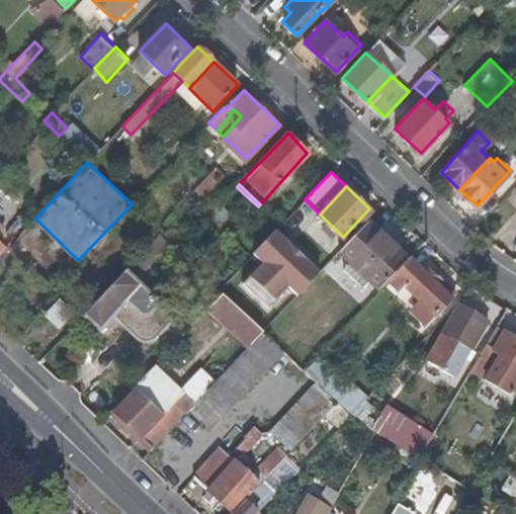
[(230,215),(218,201),(206,212),(221,226),(230,215)]
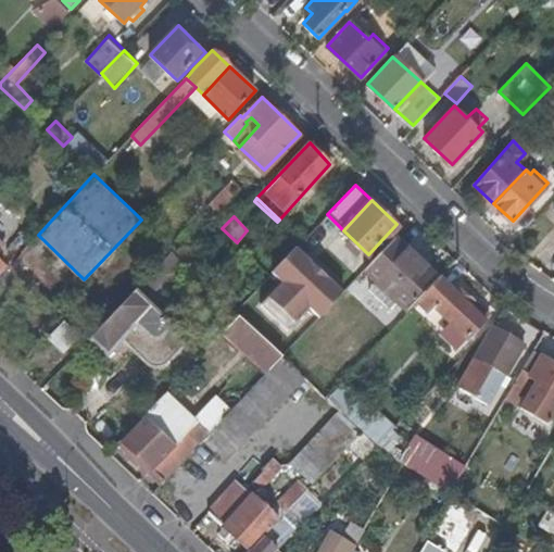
[(393,235),(364,267),(376,279),(398,300),(407,310),(437,278),(393,235)]
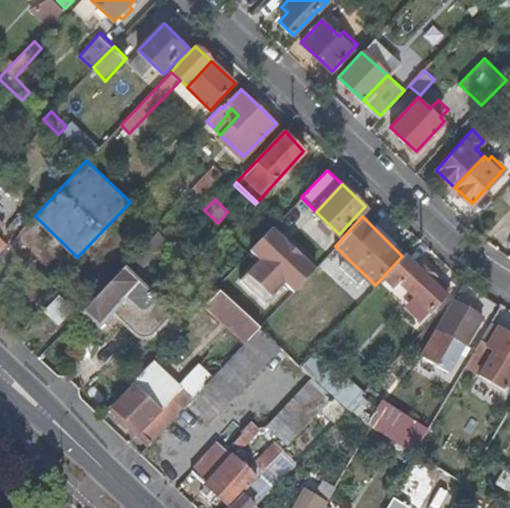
[(251,249),(261,258),(241,279),(264,301),(284,280),(294,289),(315,267),(292,245),(272,226),(251,249)]
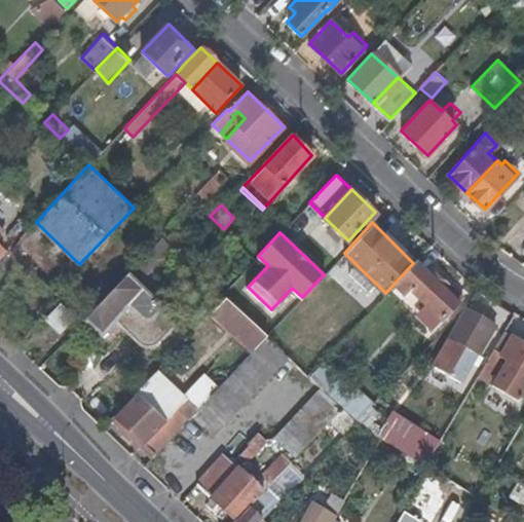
[(163,265),(177,250),(161,235),(148,250),(163,265)]
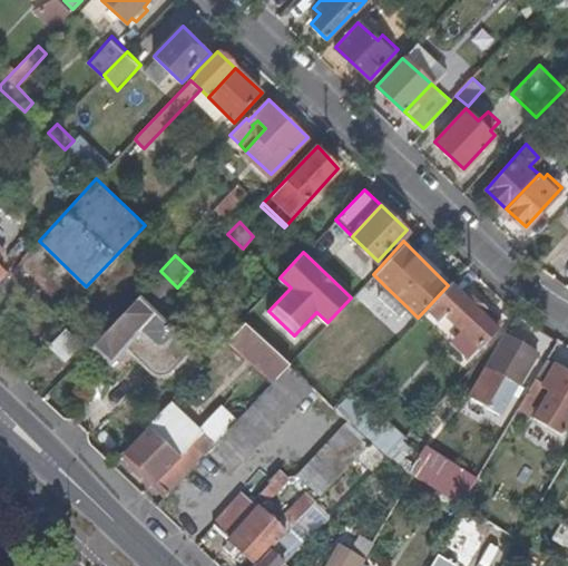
[(497,327),(450,284),(427,309),(438,319),(443,313),(479,345),(497,327)]
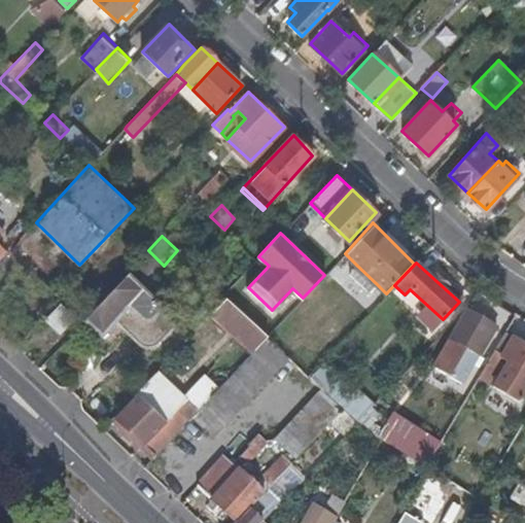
[(356,265),(349,272),(370,291),(377,284),(356,265)]
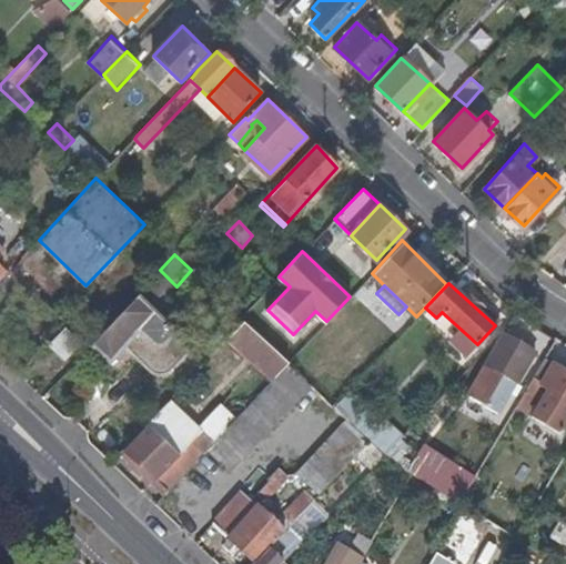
[(190,346),(135,295),(91,343),(109,361),(125,342),(154,369),(161,370),(170,366),(177,360),(190,346)]
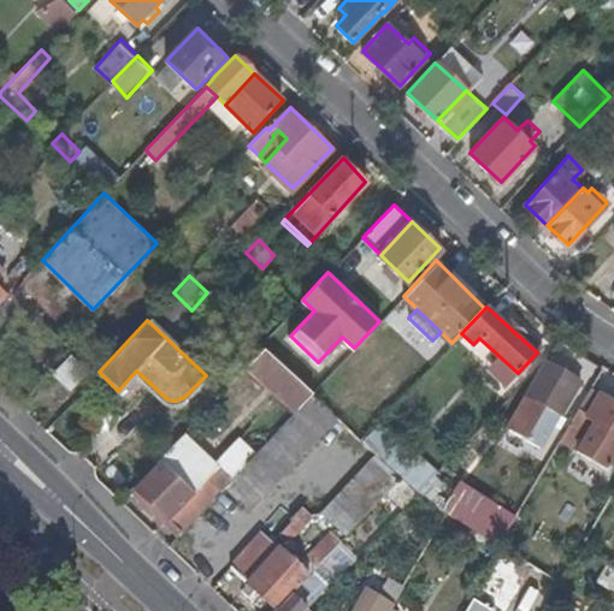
[(312,392),(265,348),(253,360),(300,405),(312,392)]
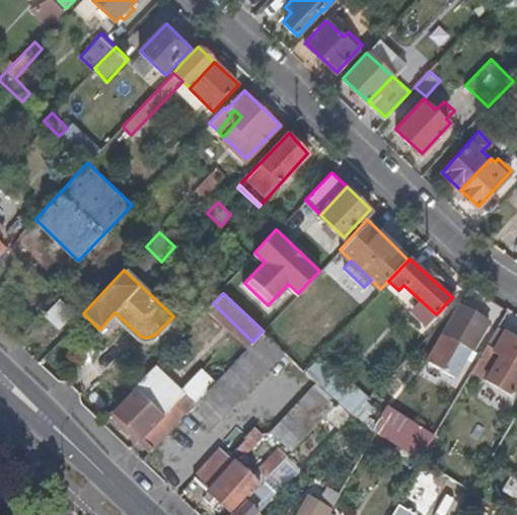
[(72,311),(61,298),(45,314),(58,326),(72,311)]
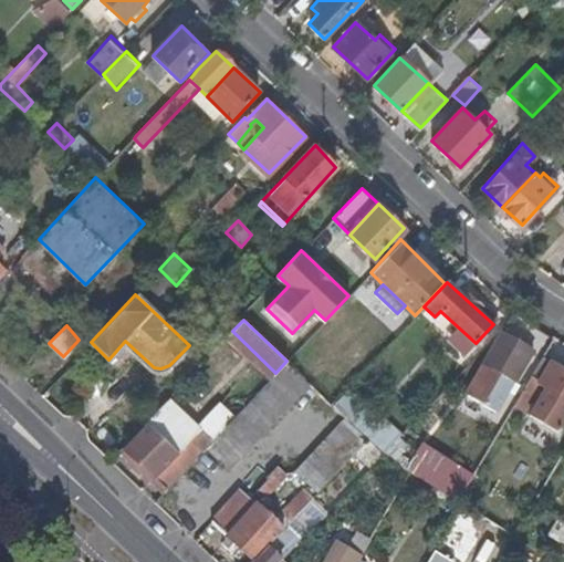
[(502,337),(495,336),(465,391),(500,410),(534,349),(505,332),(502,337)]
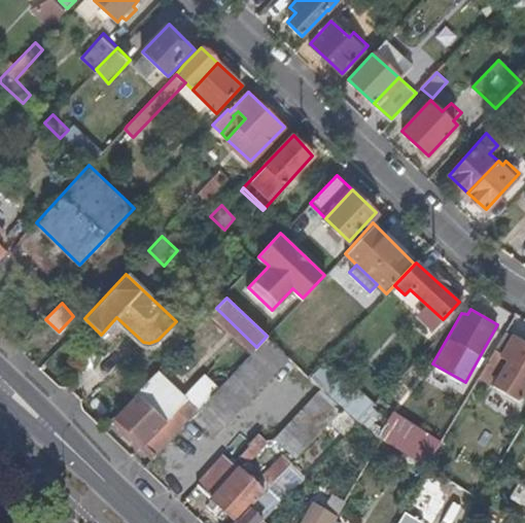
[(524,341),(505,329),(477,376),(487,381),(502,357),(508,360),(494,383),(519,399),(524,388),(524,341)]
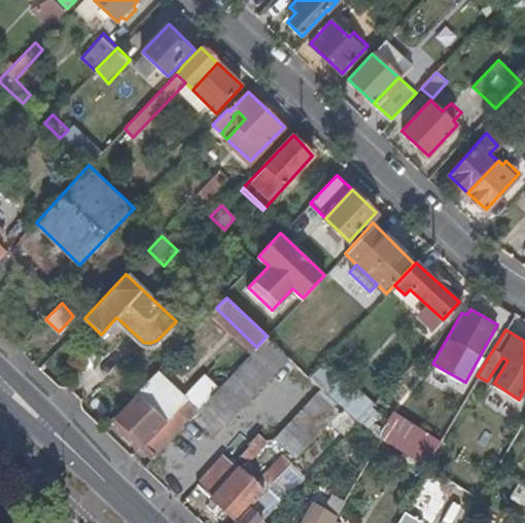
[(214,433),(289,356),(269,339),(267,336),(221,384),(198,410),(193,414),(214,433)]
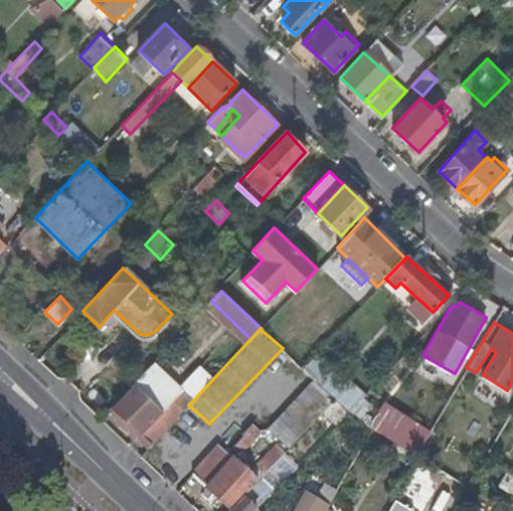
[(323,409),(334,398),(314,378),(266,429),(268,432),(286,450),(323,409)]
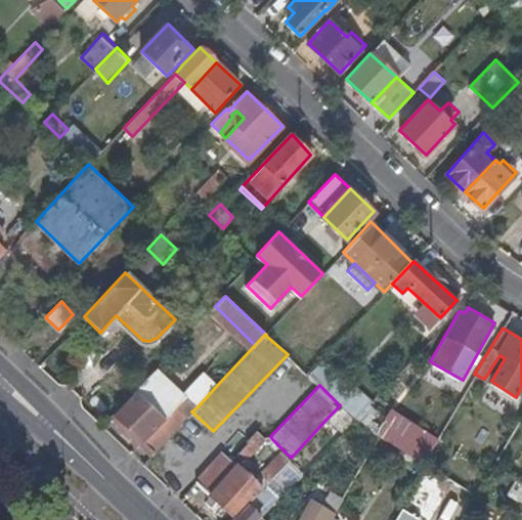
[(191,412),(197,407),(184,395),(163,417),(136,393),(116,416),(154,451),(191,412)]
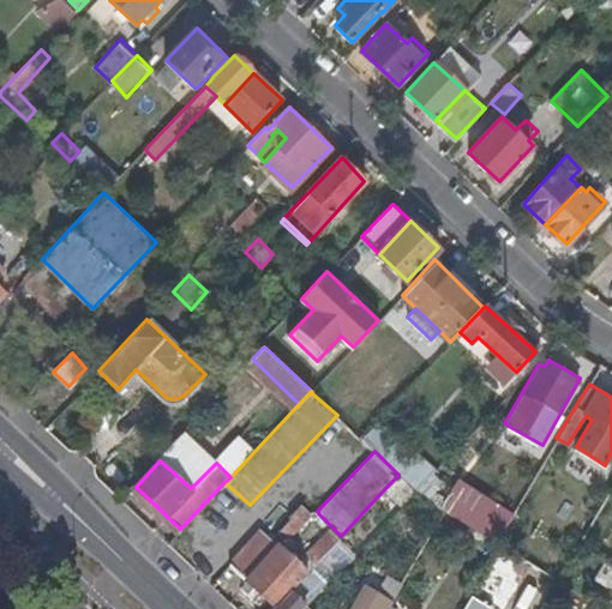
[(414,490),(433,470),(426,464),(407,483),(414,490)]
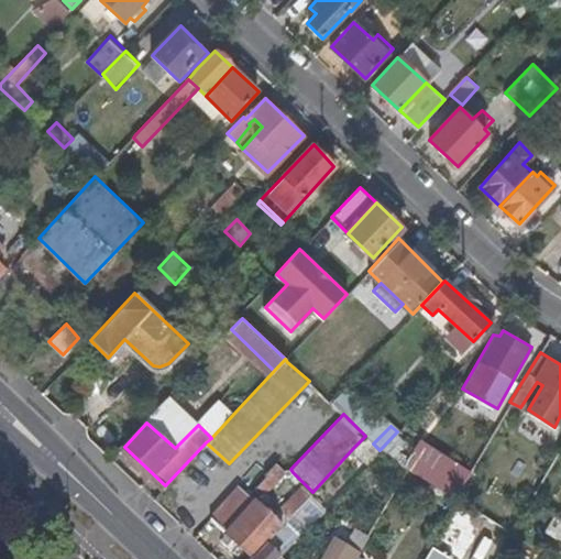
[(403,440),(408,435),(399,429),(397,431),(380,450),(381,451),(391,457),(403,440)]
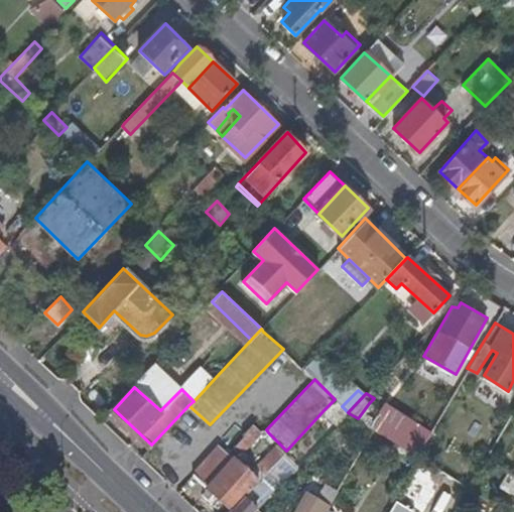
[(348,412),(342,406),(335,399),(324,410),(337,423),(348,412)]
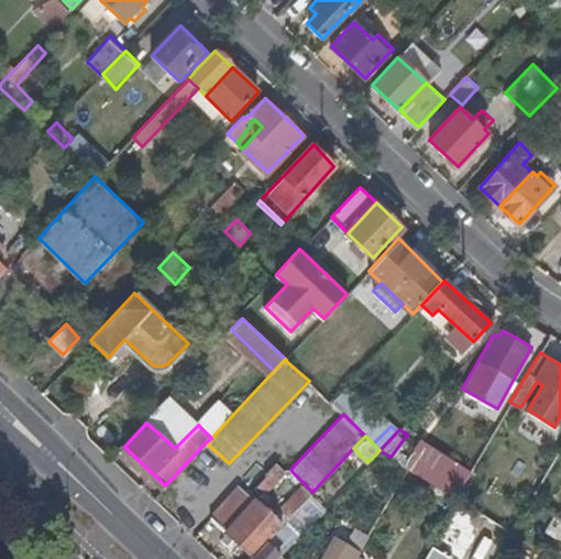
[(404,466),(414,450),(403,440),(391,457),(404,466)]
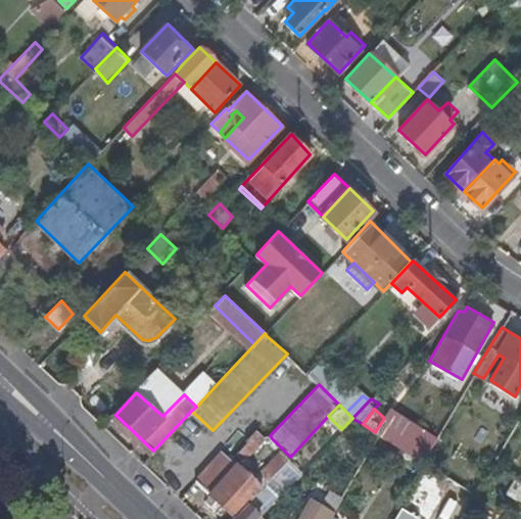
[(422,461),(436,436),(410,420),(404,430),(384,418),(375,432),(385,438),(422,461)]
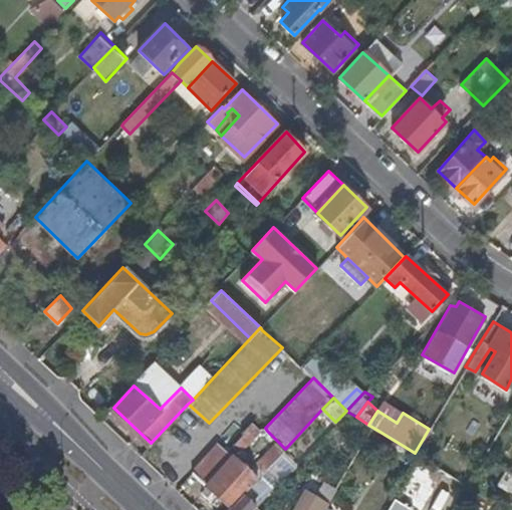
[(253,482),(275,460),(266,451),(265,452),(248,470),(232,454),(259,426),(249,420),(240,429),(241,431),(229,443),(225,447),(217,441),(215,441),(189,468),(205,485),(201,490),(219,507),(223,503),(227,509),(237,499),(240,496),(253,482)]
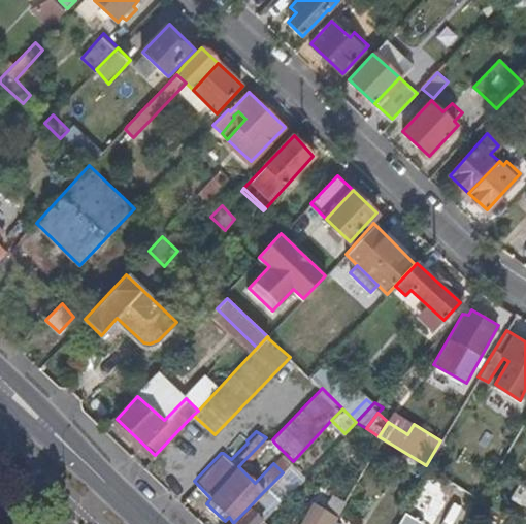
[(422,523),(450,480),(429,467),(396,523),(422,523)]
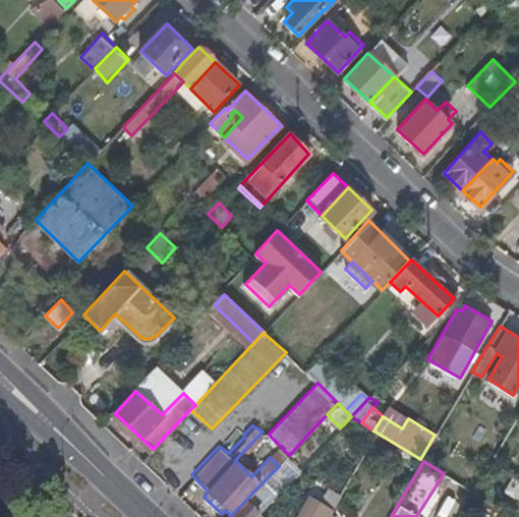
[(256,515),(270,501),(256,489),(243,503),(256,515)]
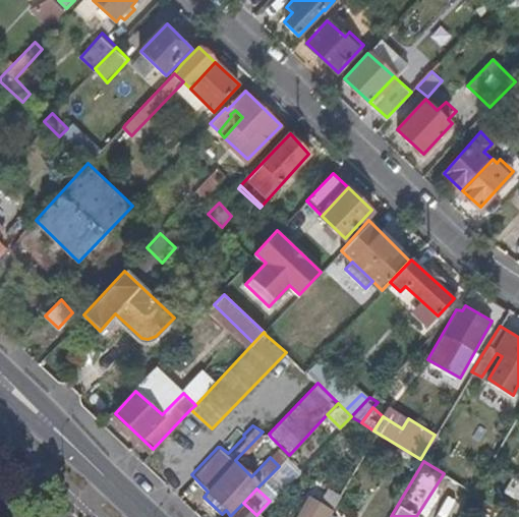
[(334,506),(339,497),(329,491),(321,504),(331,510),(334,506)]
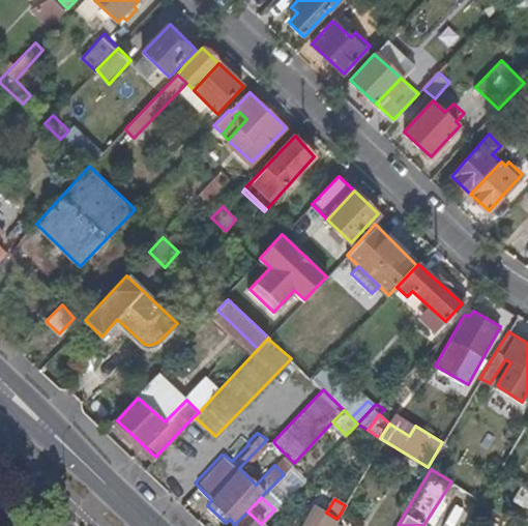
[(331,525),(336,519),(326,513),(313,505),(300,525),(331,525)]
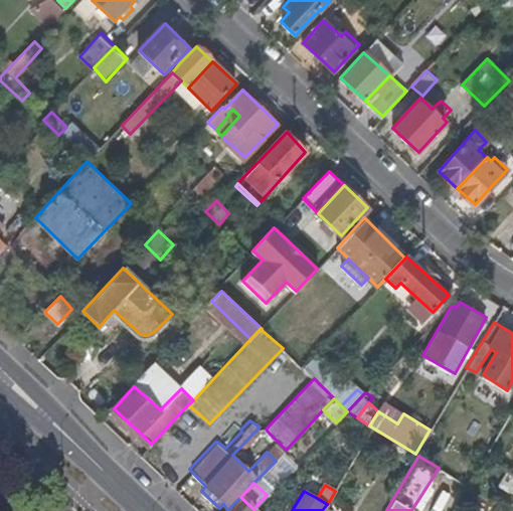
[(251,510),(253,509),(240,497),(237,500),(227,510),(226,510),(251,510)]
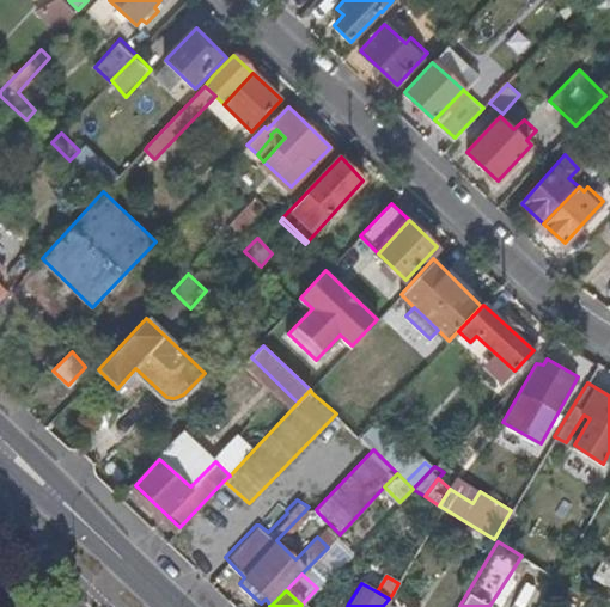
[(394,606),(400,599),(392,594),(389,599),(383,606),(394,606)]
